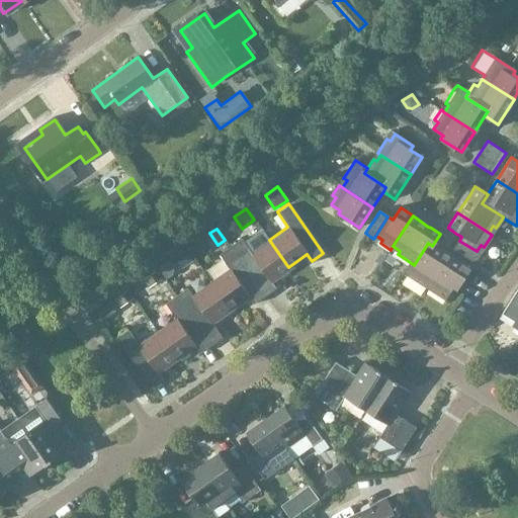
[(240,238),(229,246),(263,295),(275,287),(270,280),(288,267),(269,240),(262,230),(244,243),(240,238)]
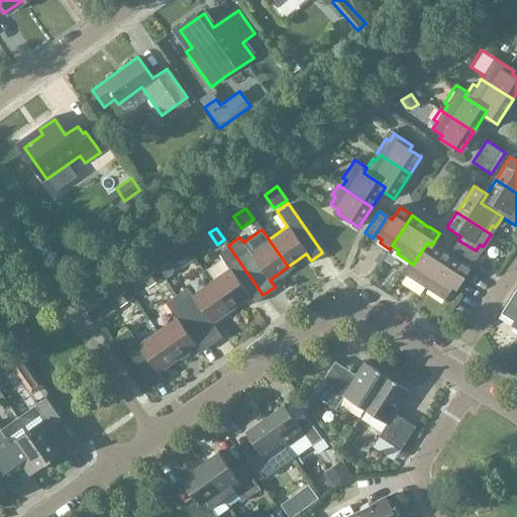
[(458,240),(452,248),(473,262),(474,262),(479,253),(476,250),(458,240)]
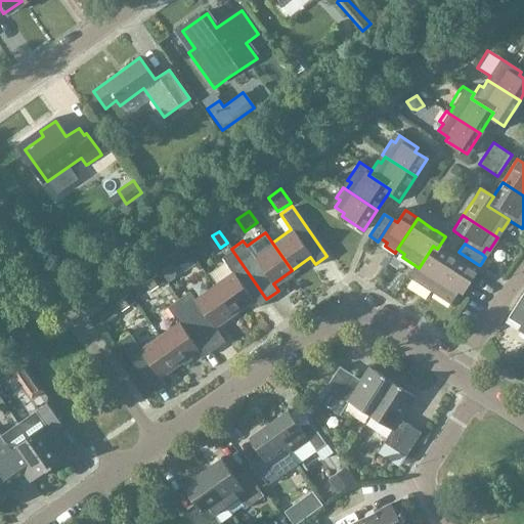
[(415,265),(406,276),(425,288),(427,285),(434,289),(453,259),(437,249),(433,246),(419,268),(415,265)]
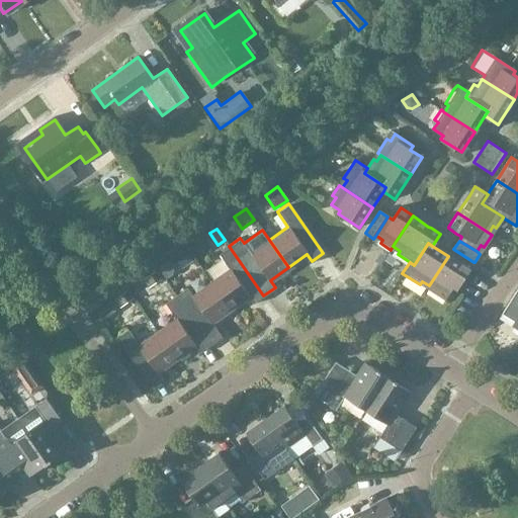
[(209,281),(229,310),(247,296),(252,304),(263,295),(229,246),(218,253),(228,268),(209,281)]
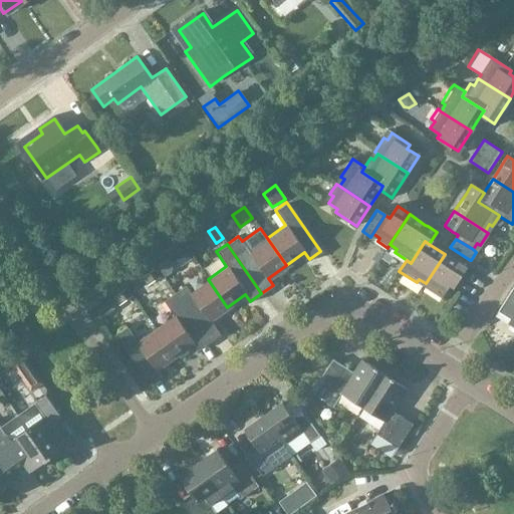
[(180,268),(192,259),(184,248),(172,257),(180,268)]
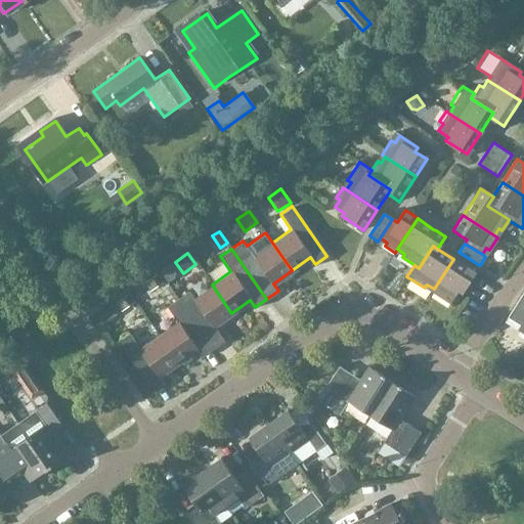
[(434,289),(432,293),(441,299),(444,296),(450,300),(455,293),(460,295),(474,273),(453,259),(434,289)]
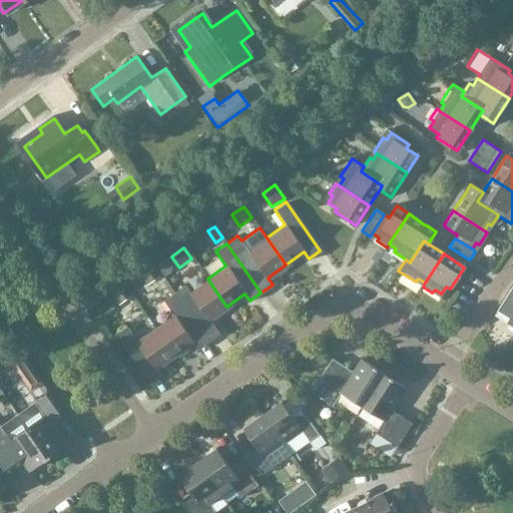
[(159,277),(154,270),(142,278),(147,286),(159,277)]
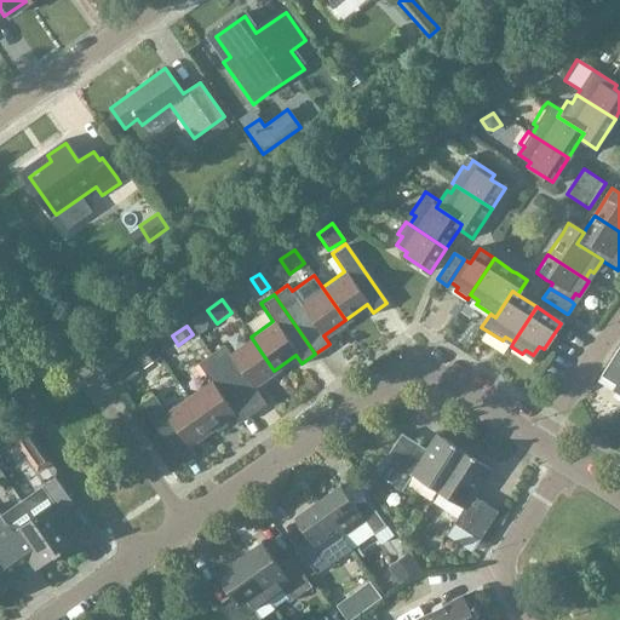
[(223,344),(208,354),(251,412),(264,403),(252,385),(274,371),(251,337),(229,352),(223,344)]
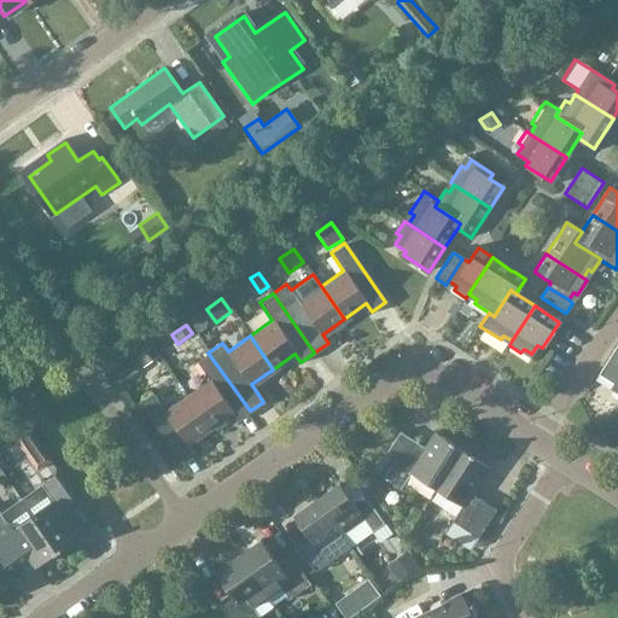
[(617,340),(595,377),(610,386),(607,389),(617,395),(617,340)]
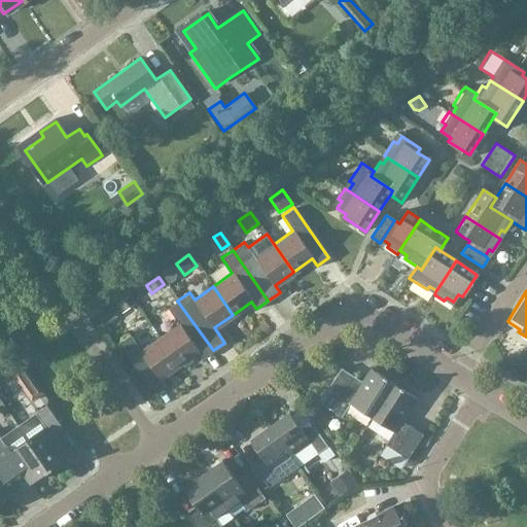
[(129,297),(116,306),(123,314),(134,306),(129,297)]
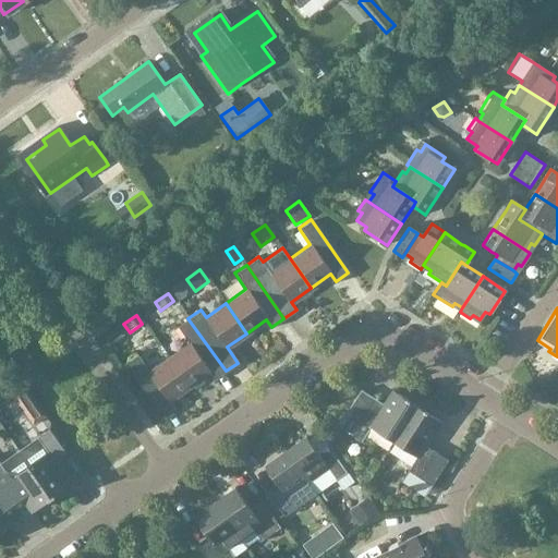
[(187,343),(167,356),(189,387),(208,373),(213,379),(226,371),(187,318),(176,326),(187,343)]
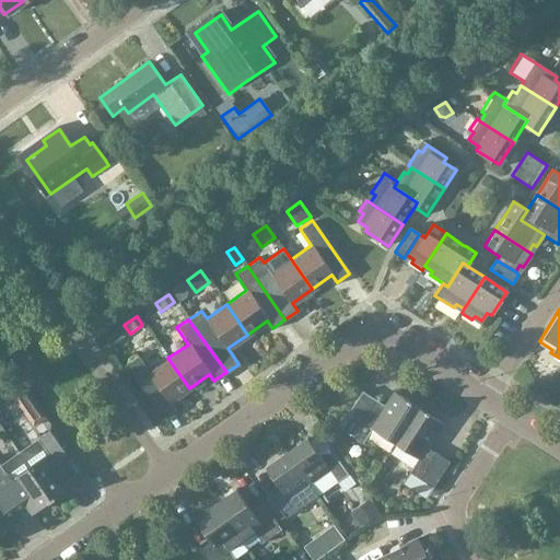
[(189,388),(167,358),(148,372),(137,356),(124,364),(162,418),(174,409),(168,401),(189,388)]
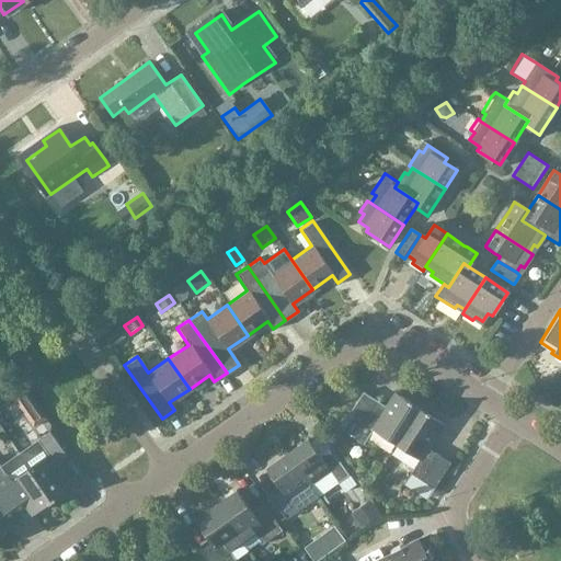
[(20,384),(1,397),(10,409),(18,404),(29,397),(20,384)]
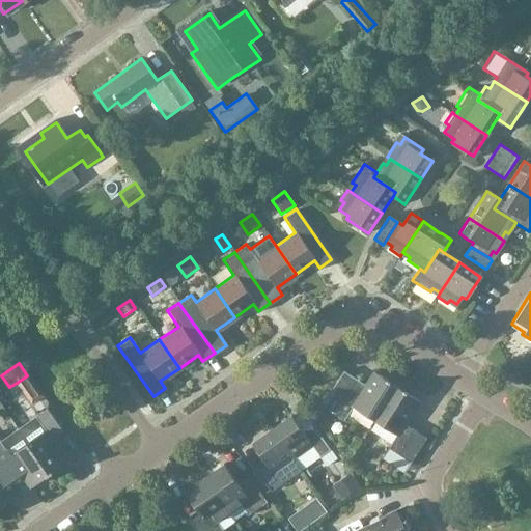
[(351,406),(373,420),(395,386),(372,370),(363,384),(342,370),(320,404),(342,418),(351,406)]
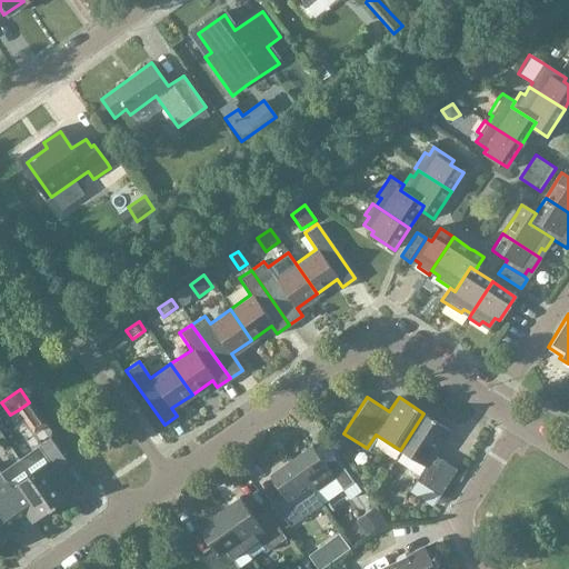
[(423,413),(400,450),(423,466),(415,479),(438,495),(456,468),(432,453),(448,429),(423,413)]
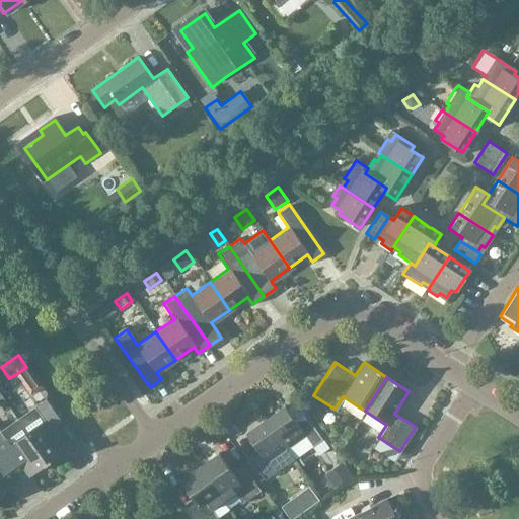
[(27,434),(48,463),(66,451),(50,429),(60,422),(45,400),(34,409),(17,420),(27,434)]
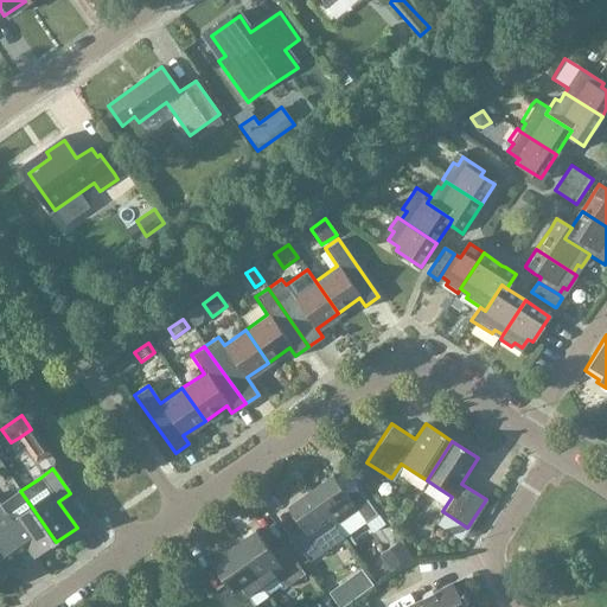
[(368,471),(358,477),(370,493),(378,486),(368,471)]
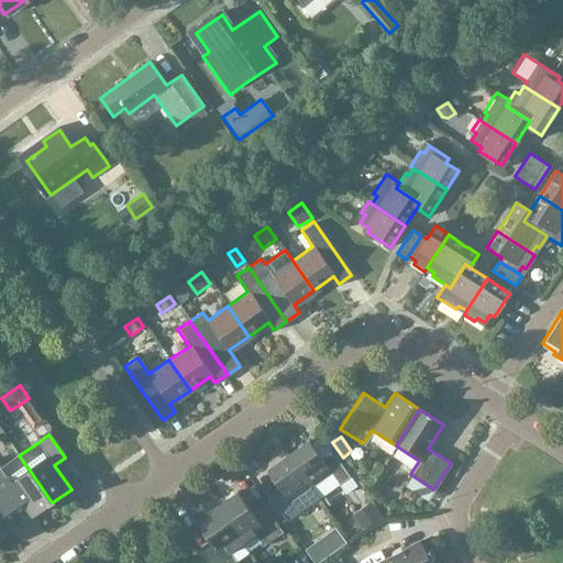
[(307,440),(286,454),(308,486),(316,497),(337,484),(349,476),(333,454),(322,462),(307,440)]
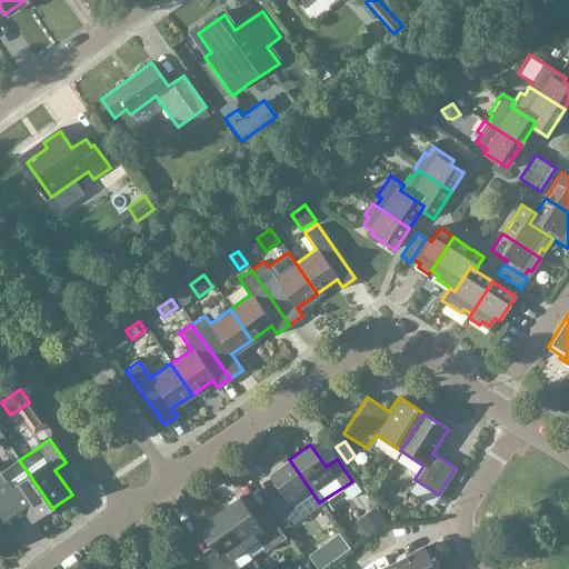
[(311,491),(289,459),(268,475),(283,497),(273,503),(288,526),(320,503),(311,491)]
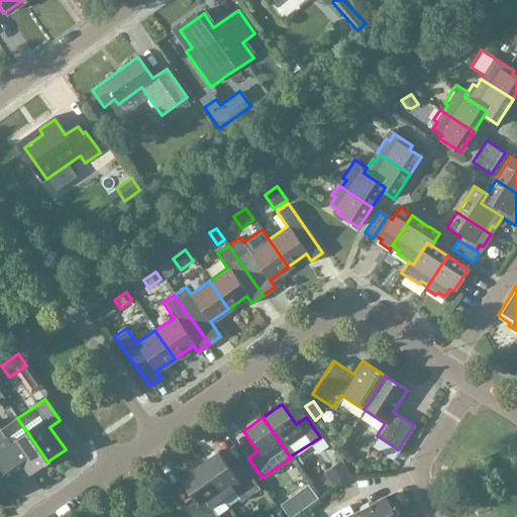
[(29,474),(47,461),(27,432),(17,418),(0,430),(0,452),(4,458),(14,452),(29,474)]
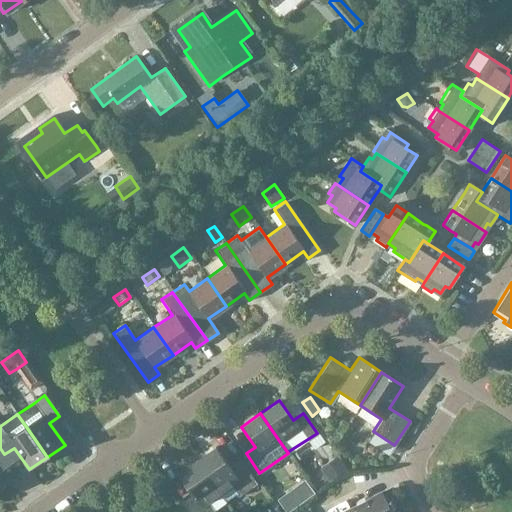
[(334,433),(330,440),(337,445),(342,438),(334,433)]
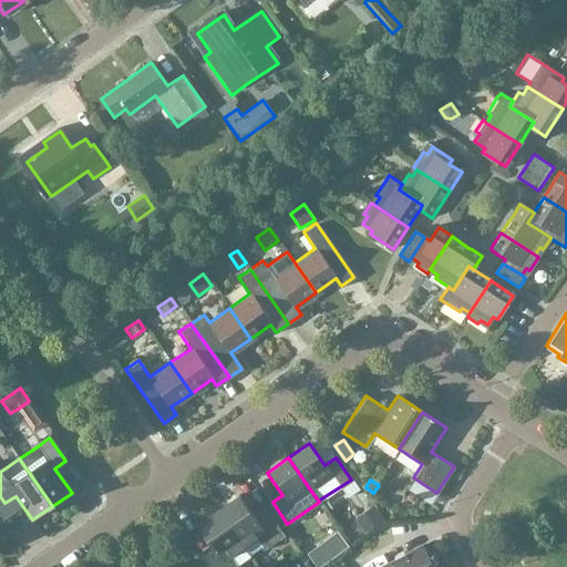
[(218,509),(250,556),(263,547),(266,552),(286,537),(266,508),(254,516),(239,495),(218,509)]
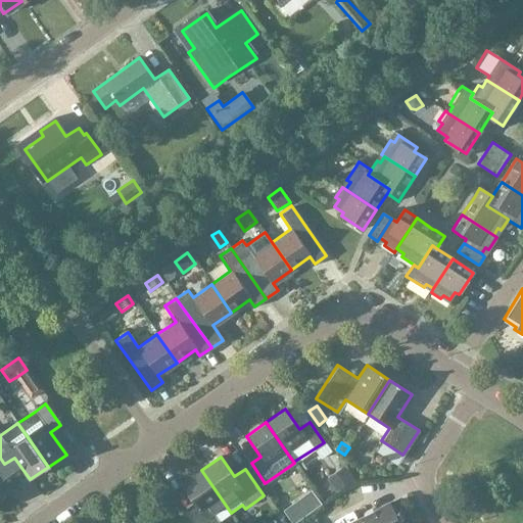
[(0,500),(9,493),(0,479),(0,467),(4,464),(0,458),(0,500)]
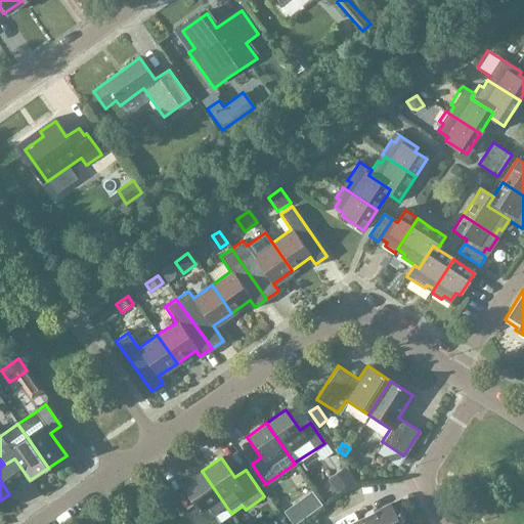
[(347,469),(329,482),(337,493),(355,481),(347,469)]
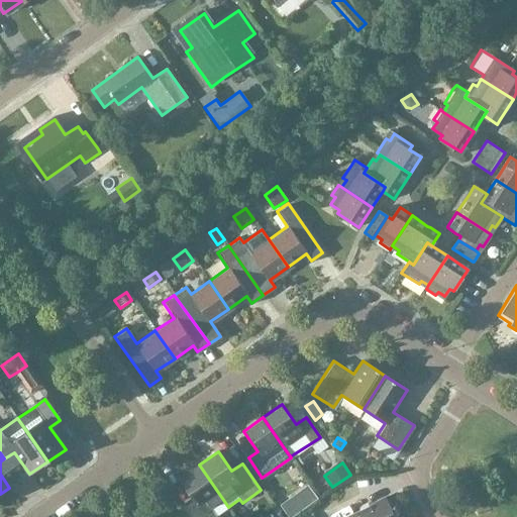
[(228,507),(199,464),(180,479),(193,498),(183,505),(191,516),(218,516),(217,514),(228,507)]
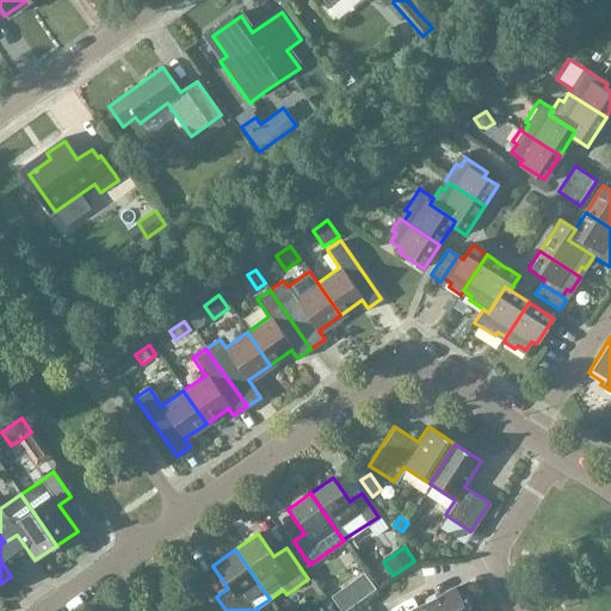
[(352,584),(332,598),(340,610),(341,610),(362,598),(352,584)]
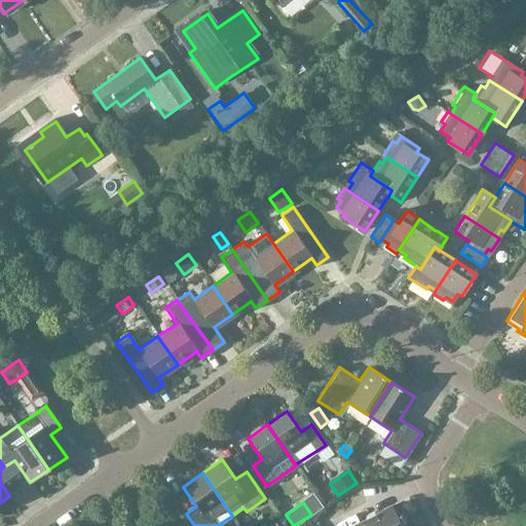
[(351,525),(401,525),(389,505),(351,525)]
